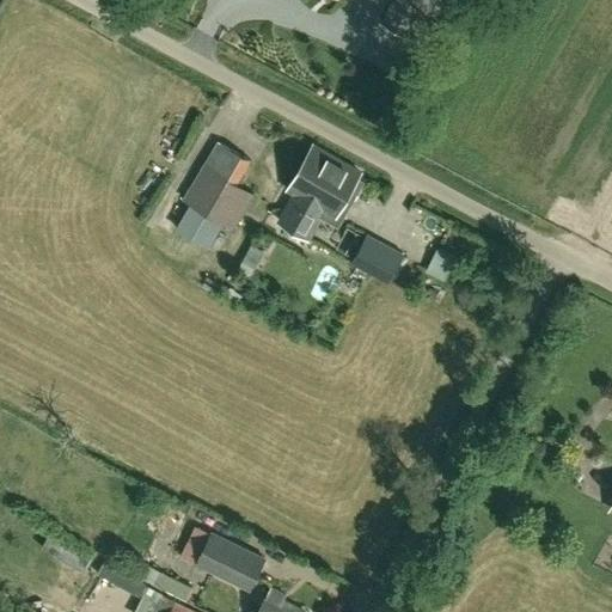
[(220,141),(204,165),(183,201),(234,230),(255,194),(238,184),(252,160),(220,141)]
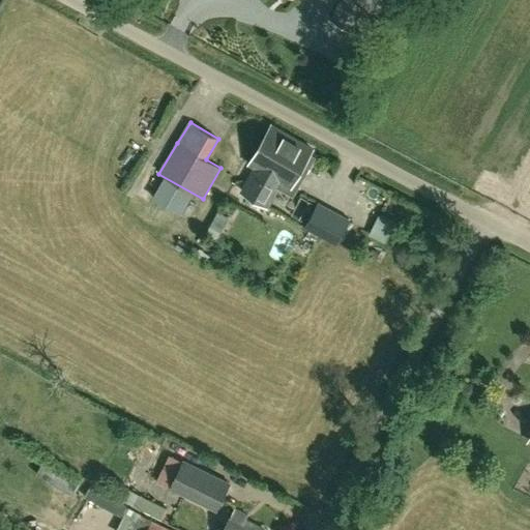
[(313,150),(271,126),(249,164),(258,168),(243,193),(266,206),(277,186),(293,196),(315,157),(310,154),(313,150)]
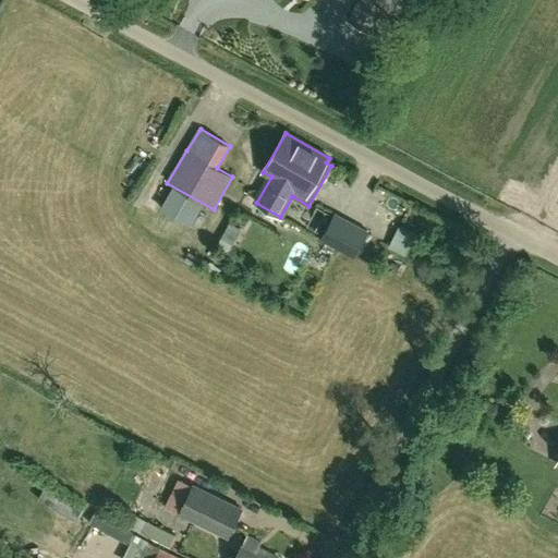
[(354,257),(368,232),(336,214),(322,240),(354,257)]
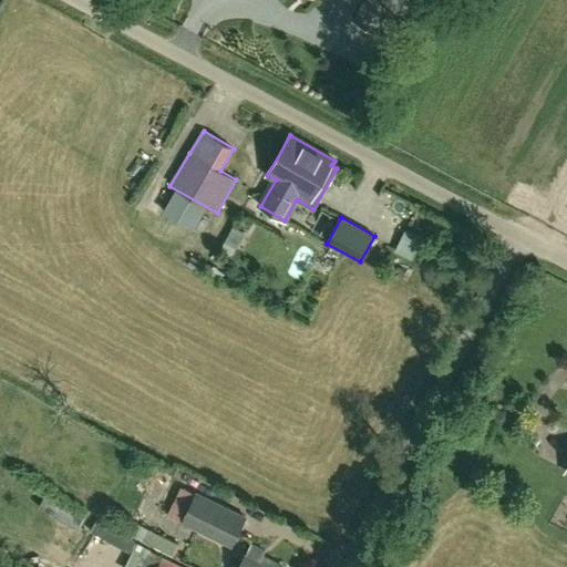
[(394,251),(413,260),(424,238),(405,229),(394,251)]
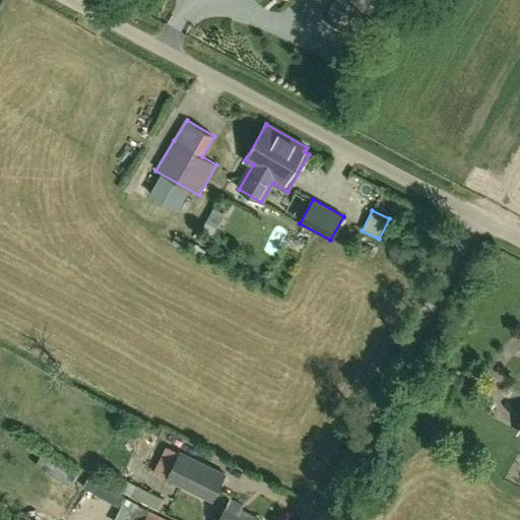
[(213,503),(228,474),(180,451),(166,479),(213,503)]
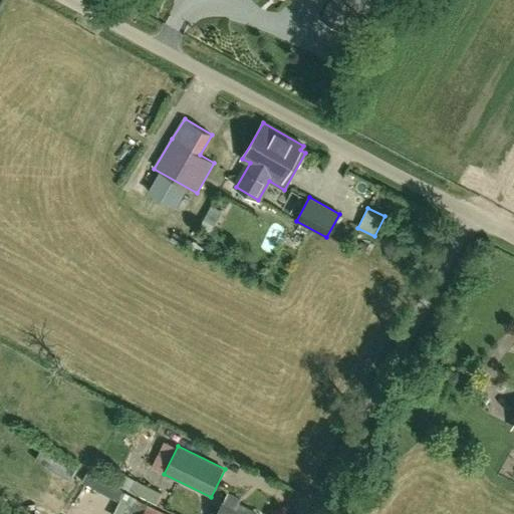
[(123,492),(90,474),(88,473),(87,474),(82,483),(118,502),(123,492)]
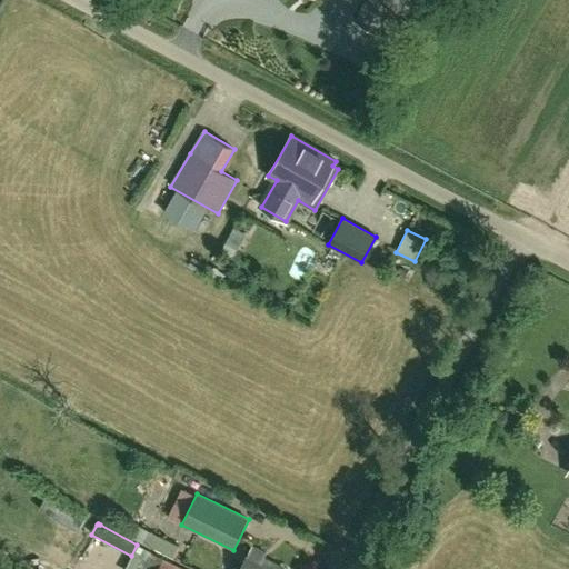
[(283,568),(262,558),(266,552),(252,547),(241,568),(283,568)]
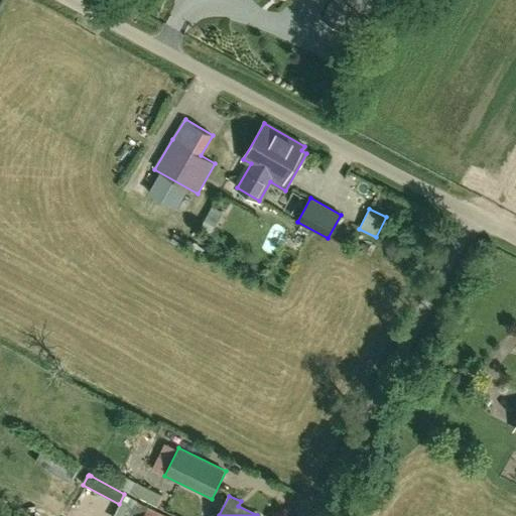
[(165,515),(137,501),(131,512),(129,515),(165,515)]
